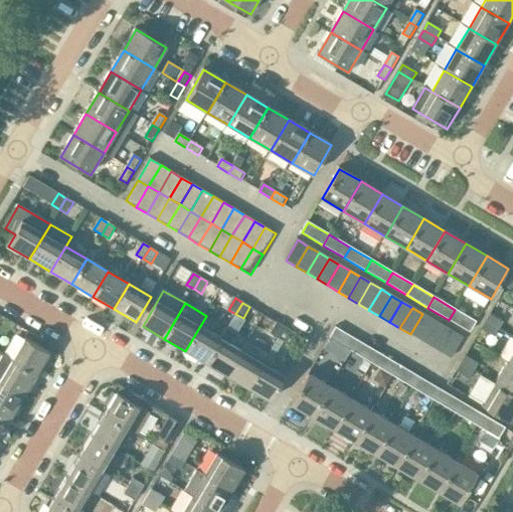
[(449,320),(471,333),(477,322),(455,310),(449,320)]
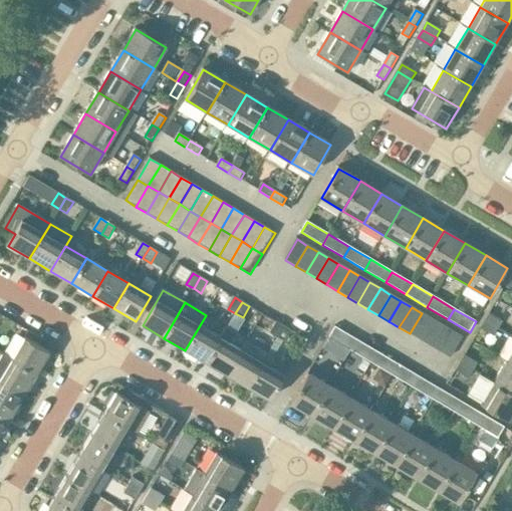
[(410,333),(420,340),(432,319),(422,313),(410,333)]
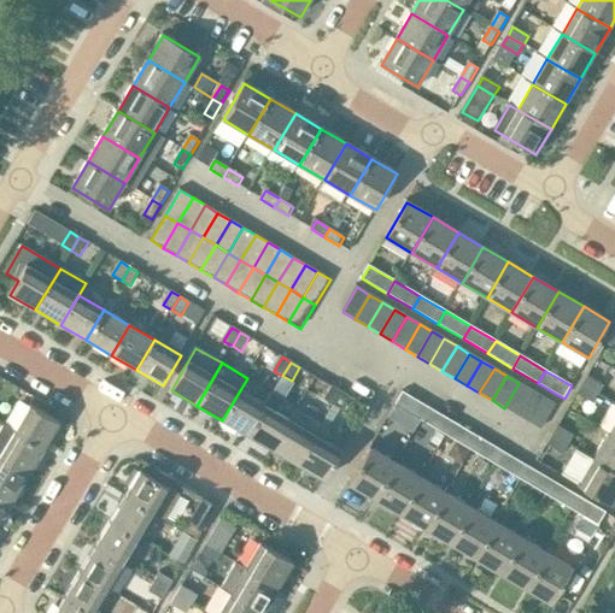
[(583,385),(598,395),(604,385),(589,377),(583,385)]
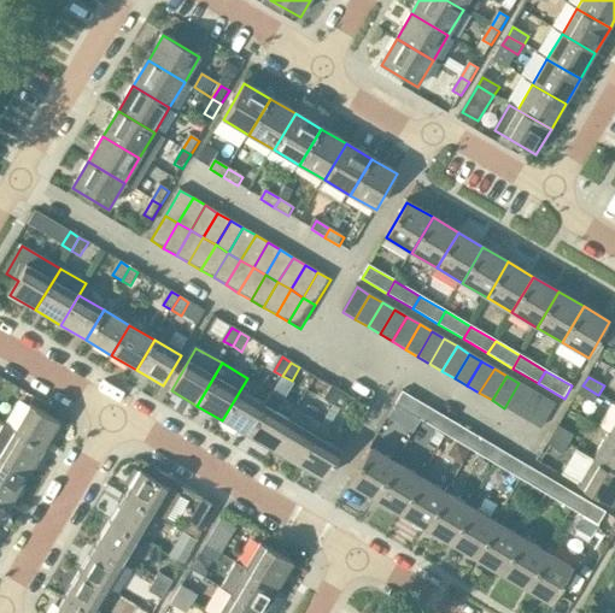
[(504,408),(516,416),(531,390),(519,383),(504,408)]
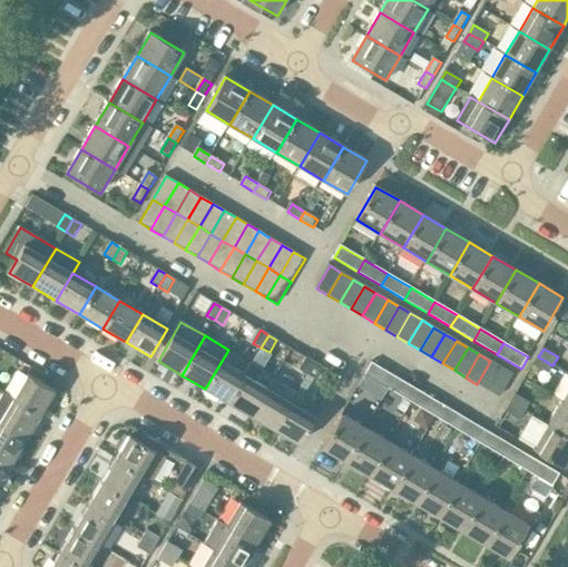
[(534,365),(548,373),(552,365),(538,357),(534,365)]
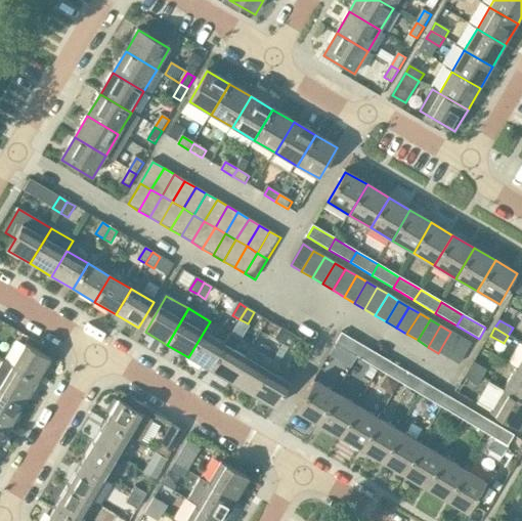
[(275,340),(283,345),(290,334),(283,329),(275,340)]
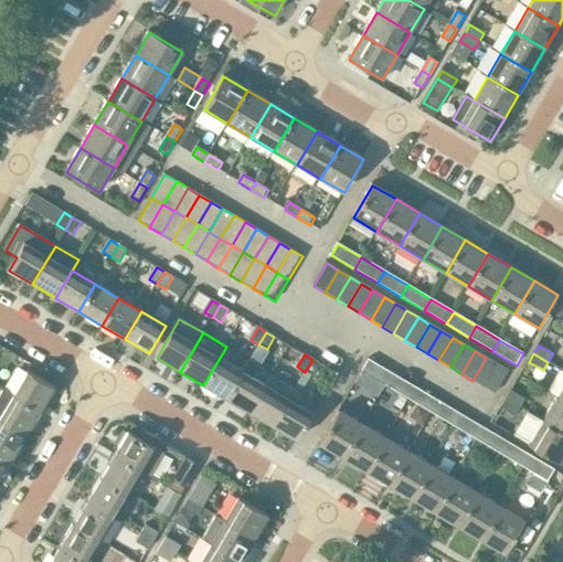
[(203,385),(226,400),(243,371),(220,358),(203,385)]
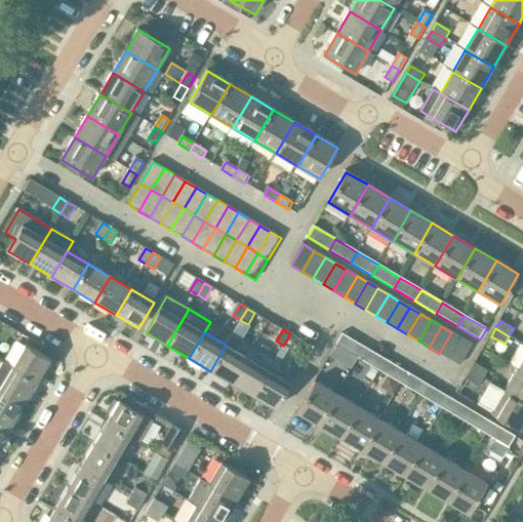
[(439,354),(450,360),(463,338),(451,332),(439,354)]
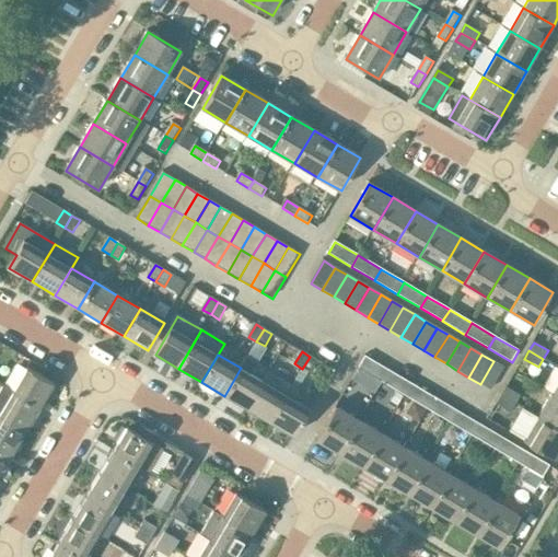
[(302,369),(311,373),(317,361),(310,357),(302,369)]
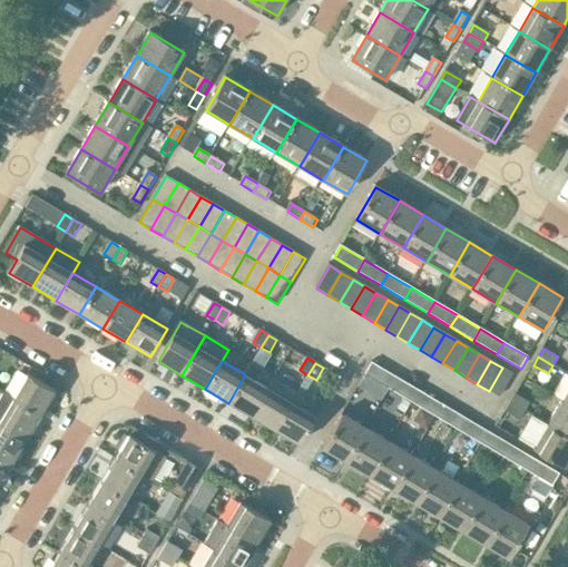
[(365,375),(390,390),(397,378),(372,363),(365,375)]
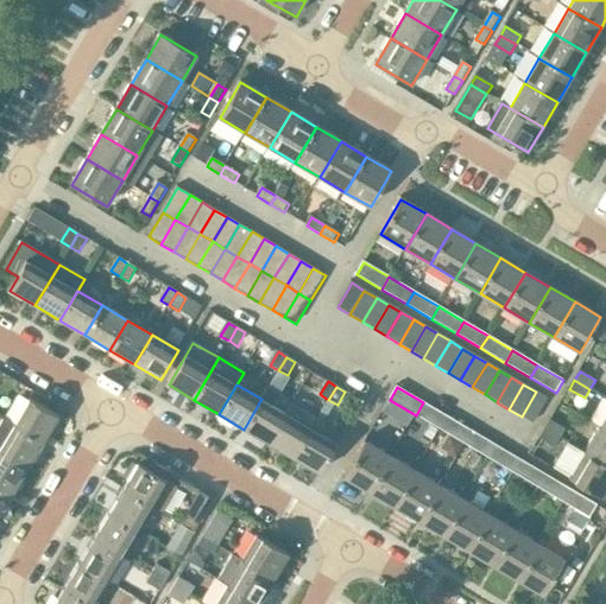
[(244,430),(269,444),(286,414),(272,406),(279,395),(267,388),(262,399),(244,430)]
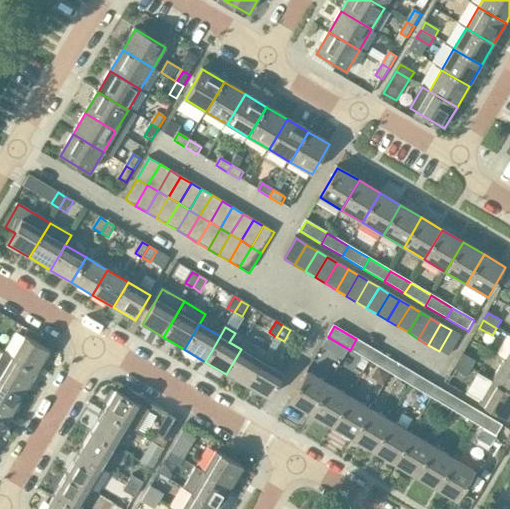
[(439,351),(449,357),(461,336),(451,330),(439,351)]
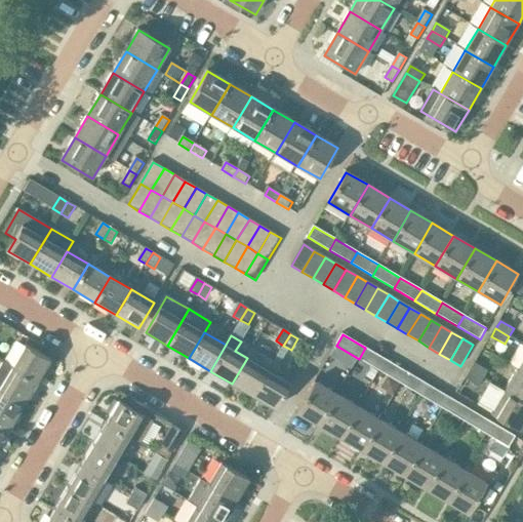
[(12,367),(38,383),(51,361),(26,346),(12,367)]
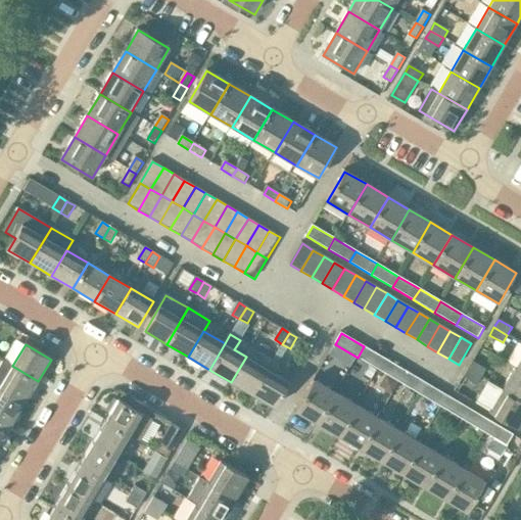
[(358,358),(379,370),(385,360),(364,346),(358,358)]
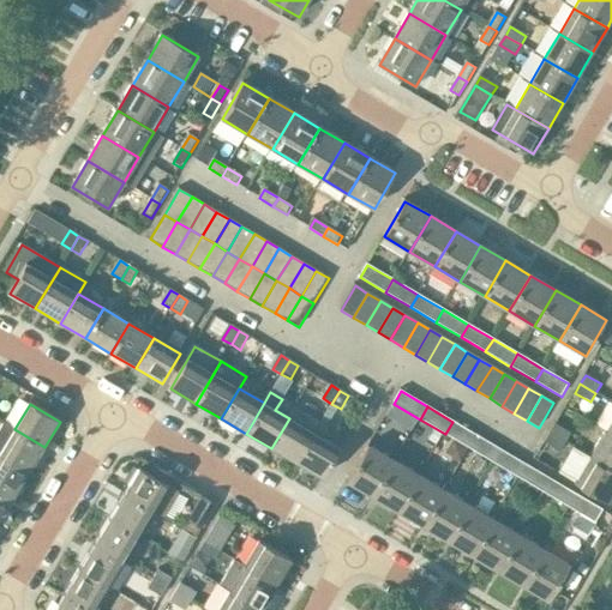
[(271,448),(297,463),(315,433),(289,418),(271,448)]
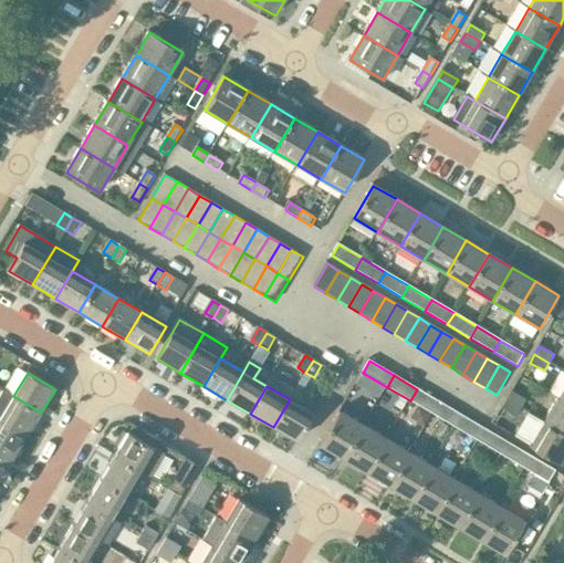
[(410,400),(432,414),(440,403),(417,389),(410,400)]
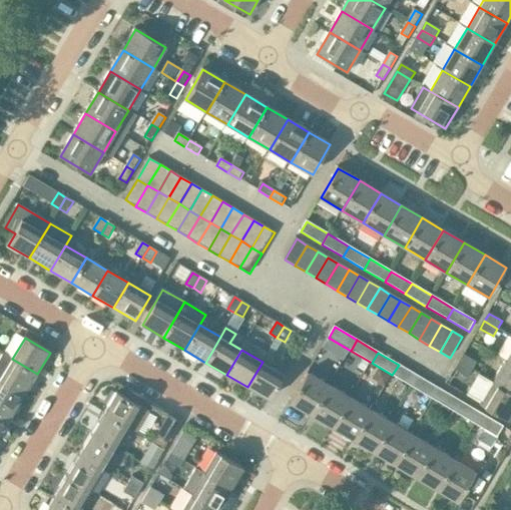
[(0,360),(0,380),(25,395),(37,374),(12,359),(4,354),(0,360)]
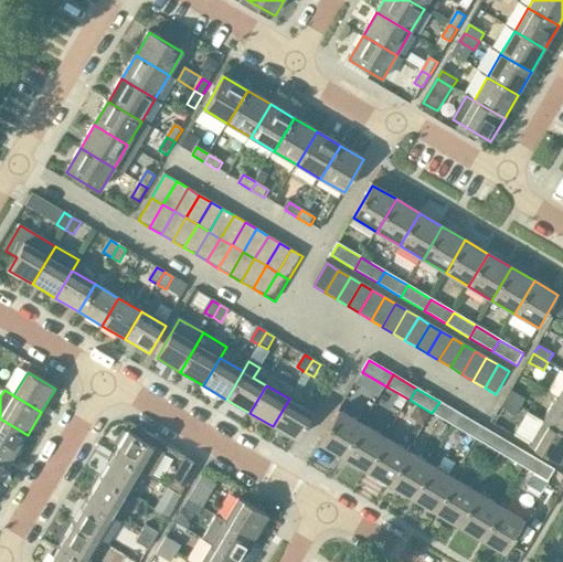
[(507,400),(521,409),(526,400),(511,392),(507,400)]
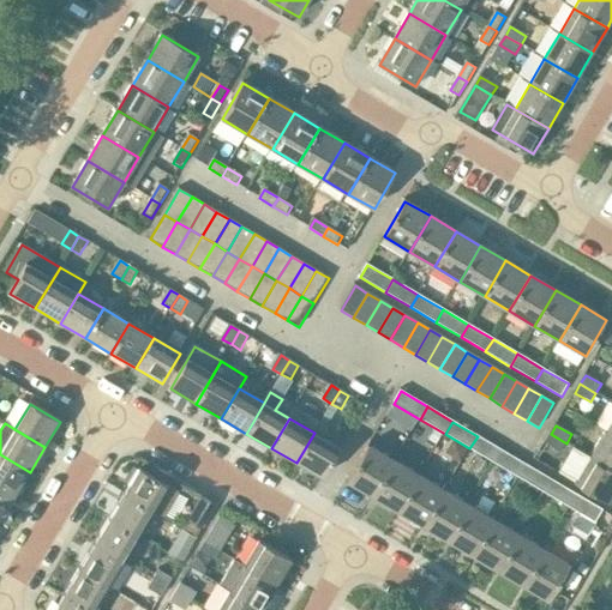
[(297,463),(323,478),(341,448),(315,433),(297,463)]
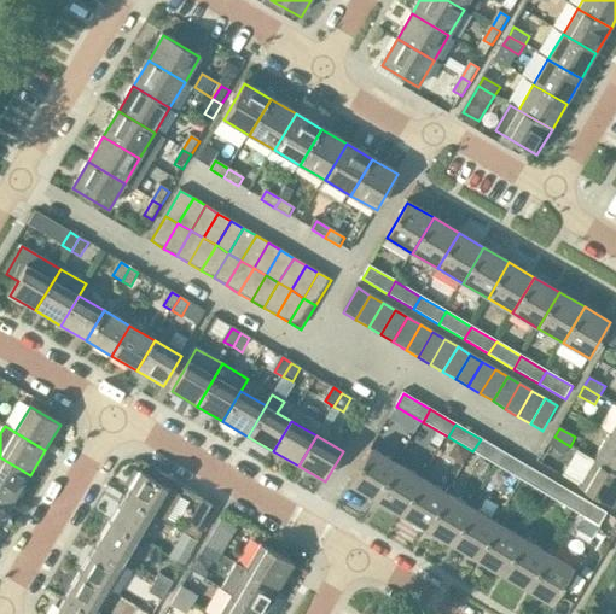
[(594,460),(615,473),(615,439),(609,436),(594,460)]
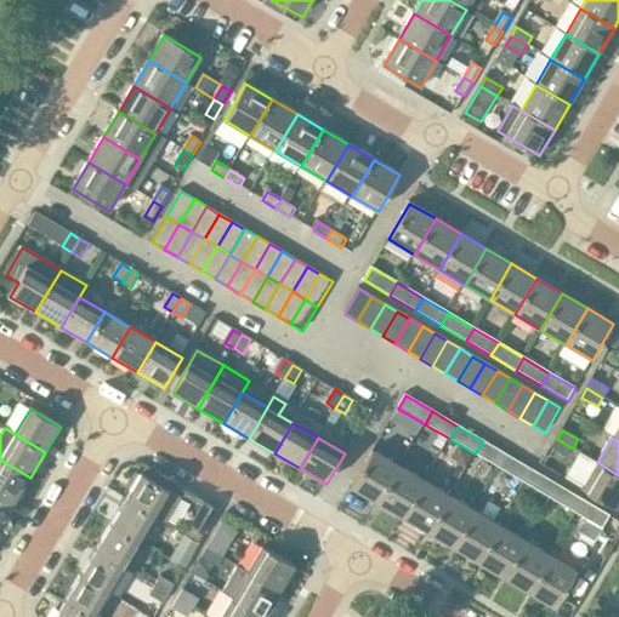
[(551,447),(567,457),(573,449),(557,439),(551,447)]
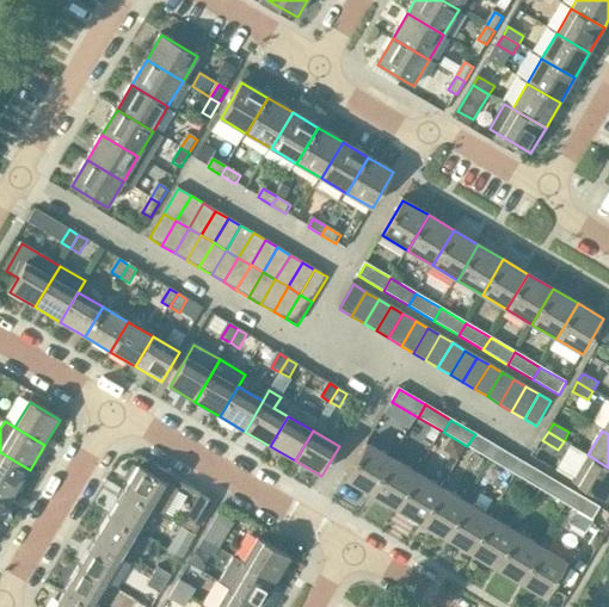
[(467,446),(492,462),(499,448),(475,434),(467,446)]
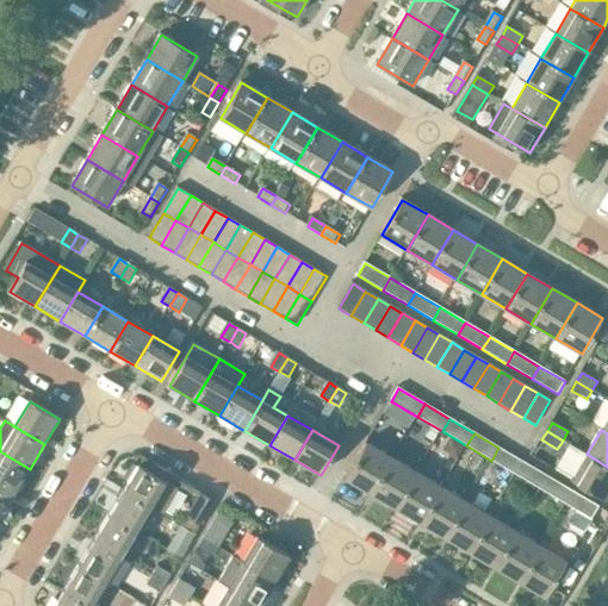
[(346,479),(371,494),(392,458),(366,443),(346,479)]
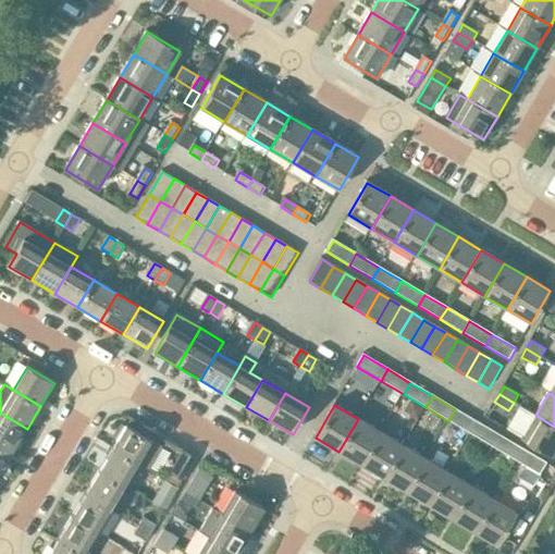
[(448,421),(471,434),(478,423),(455,409),(448,421)]
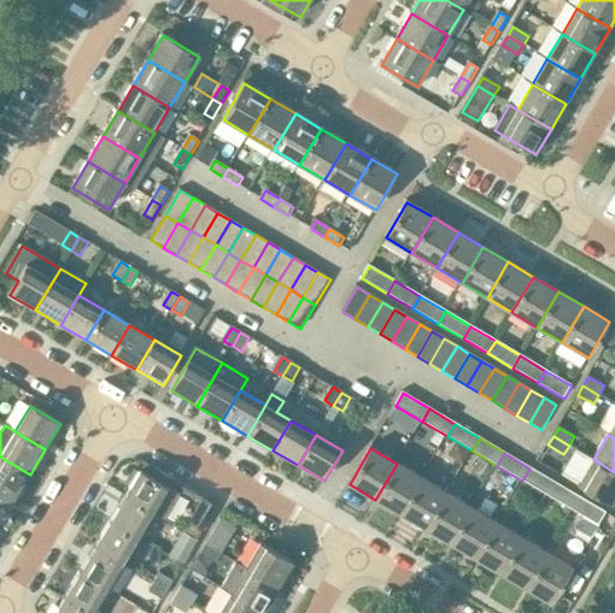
[(0,490),(15,500),(30,475),(0,457),(0,490)]
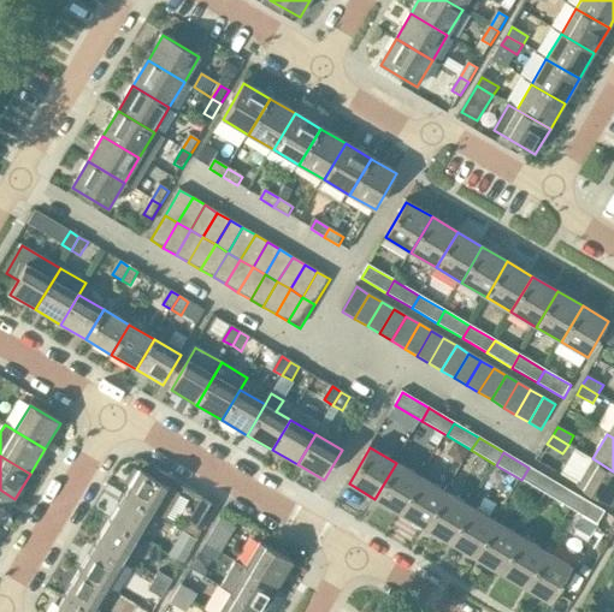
[(577,485),(610,504),(613,499),(613,471),(592,458),(577,485)]
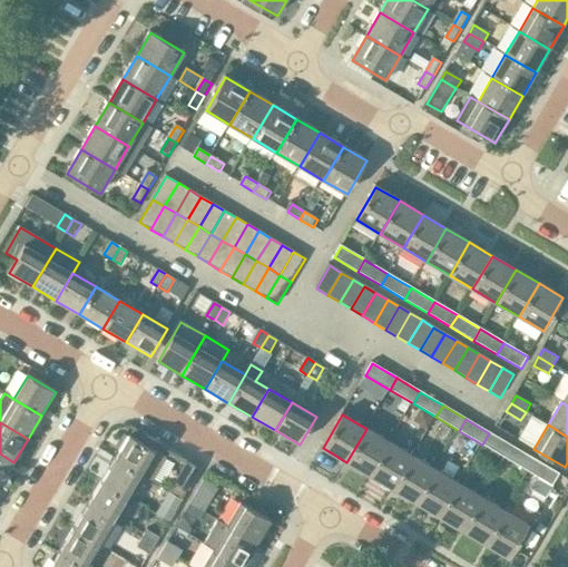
[(346,462),(370,476),(390,442),(366,429),(346,462)]
